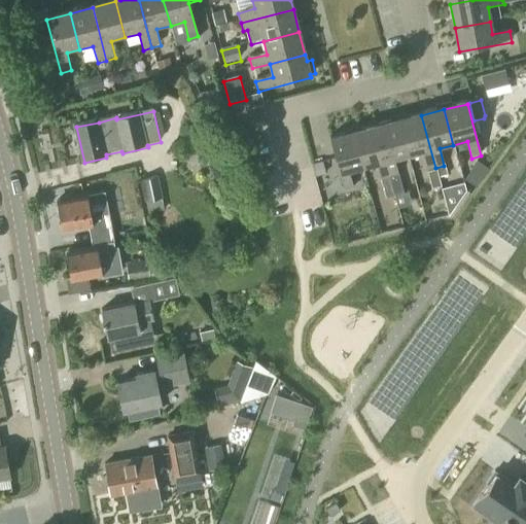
[(426,171),(435,168),(421,115),(398,121),(408,158),(422,153),(426,171)]
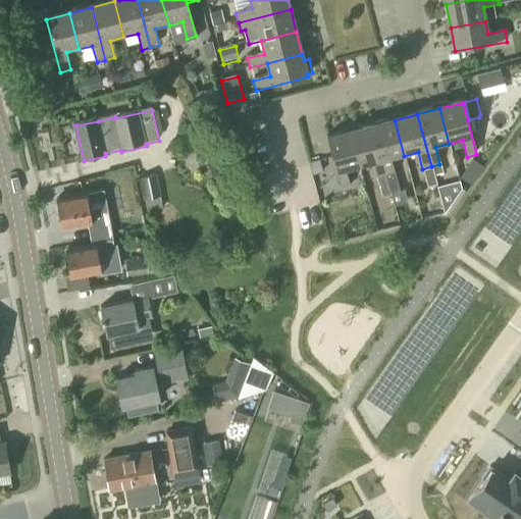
[(391,196),(400,194),(391,159),(404,156),(395,120),(372,126),(391,196)]
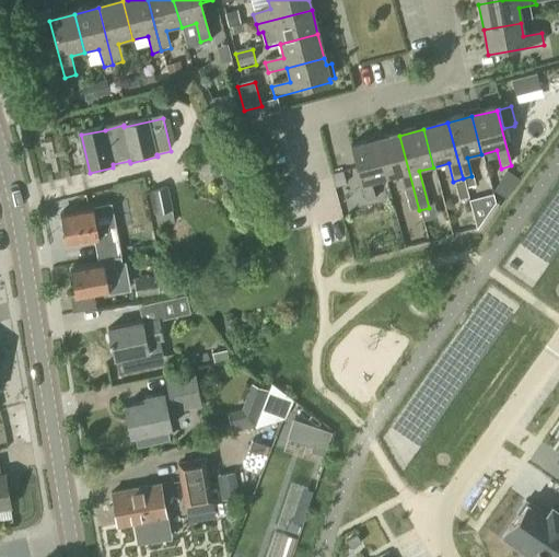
[(409,212),(419,210),(399,136),(375,142),(385,180),(400,176),(409,212)]
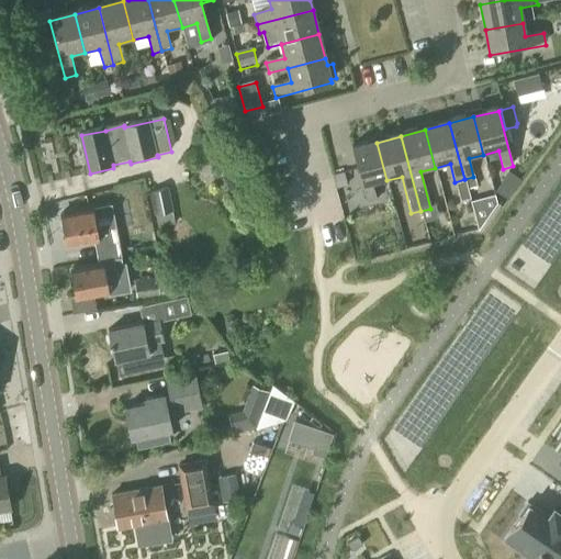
[(372,185),(386,180),(377,143),(352,148),(367,204),(377,202),(372,185)]
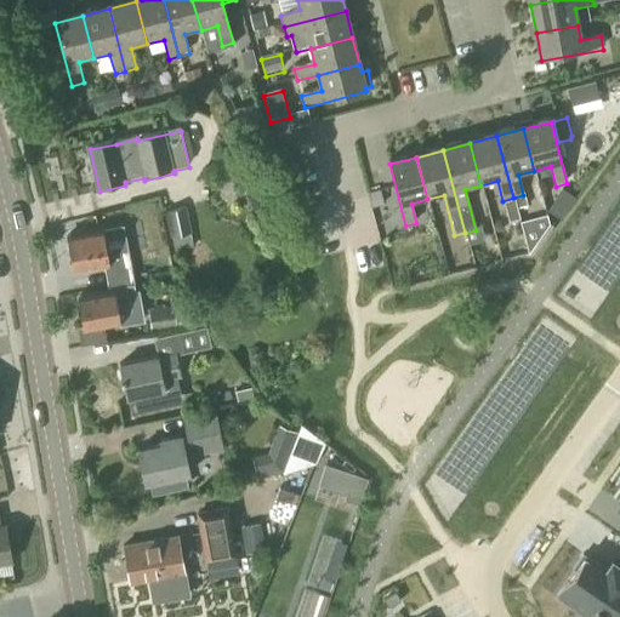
[(351,201),(377,196),(375,184),(348,190),(351,201)]
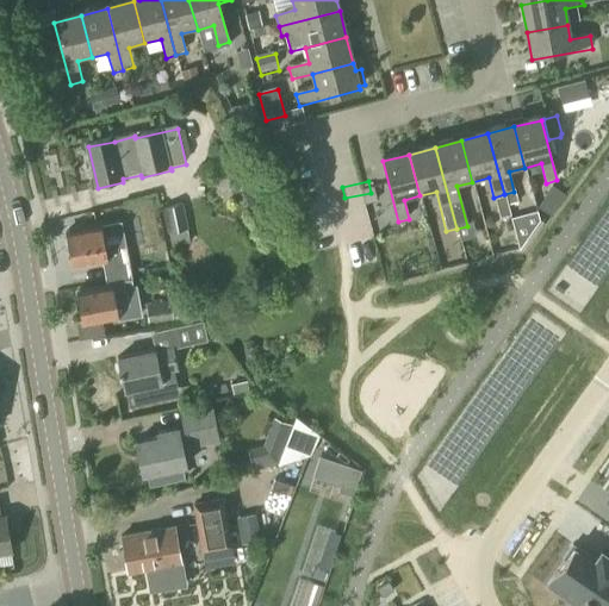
[(191,247),(184,206),(163,210),(168,237),(171,237),(173,250),(191,247)]
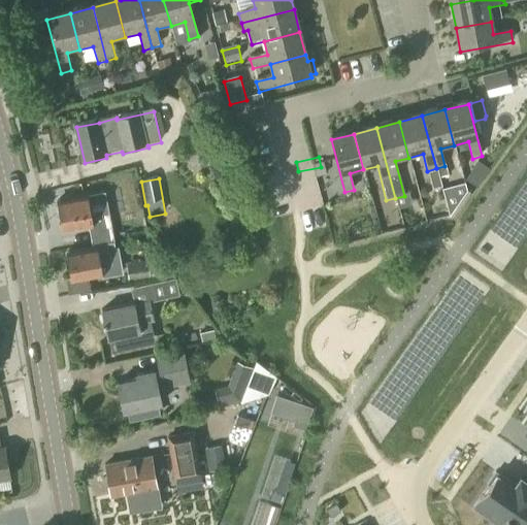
[(93,227),(93,223),(108,221),(104,199),(89,202),(88,198),(58,203),(59,206),(56,209),(57,216),(60,218),(63,232),(93,227)]
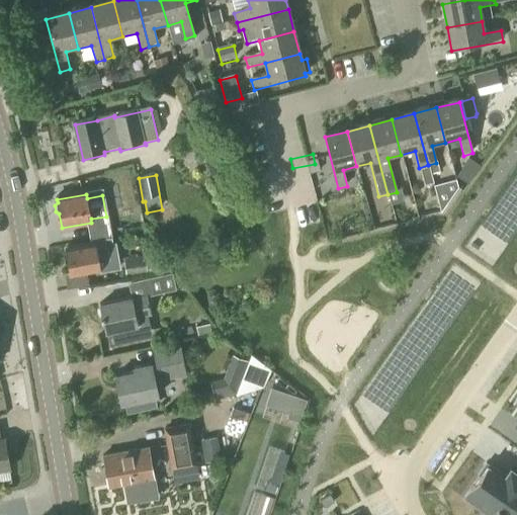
[(95,250),(94,245),(65,250),(70,276),(120,267),(116,246),(95,250)]
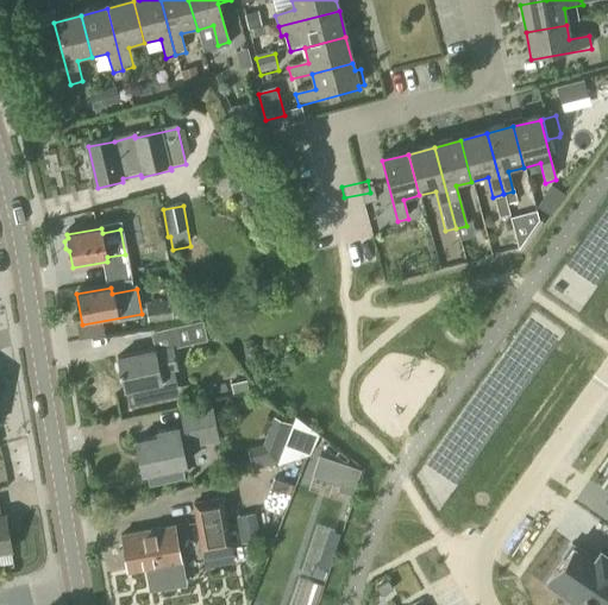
[(196,307),(156,314),(158,325),(199,319),(196,307)]
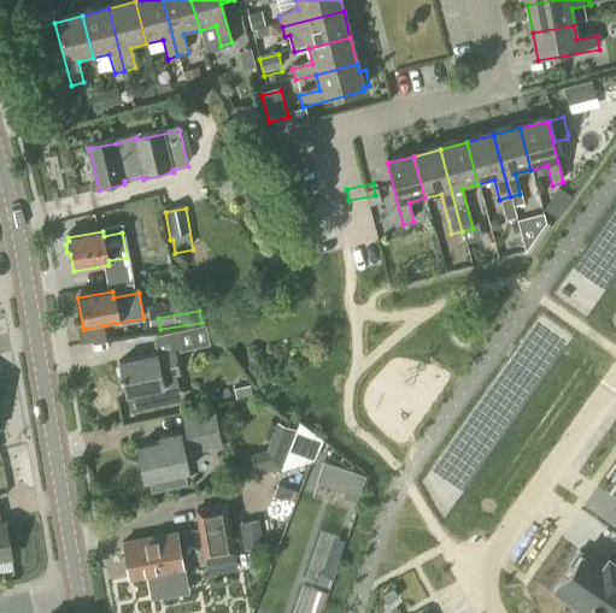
[(183,353),(211,347),(206,328),(179,334),(183,353)]
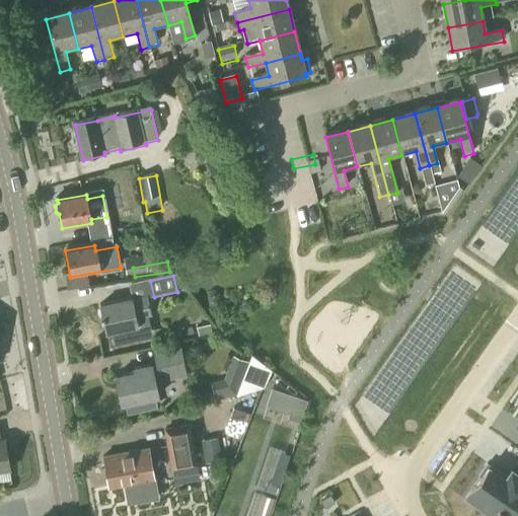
[(153,318),(148,297),(131,301),(131,300),(100,307),(106,336),(138,328),(137,321),(153,318)]
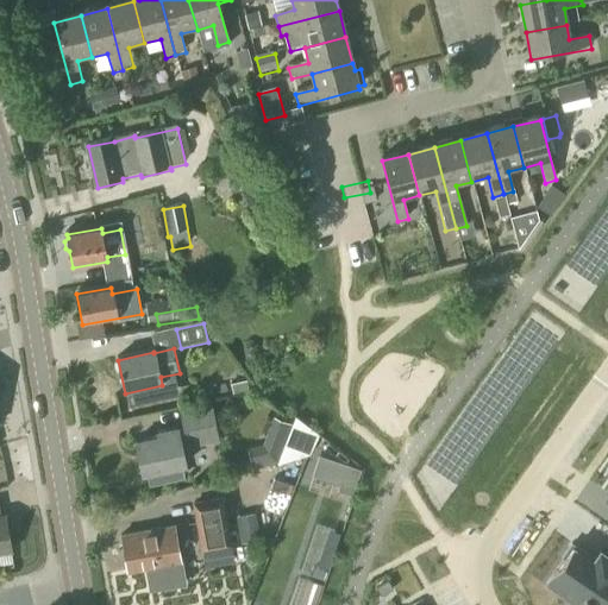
[(143,477),(148,476),(150,489),(186,481),(183,467),(188,466),(185,452),(221,445),(212,404),(179,411),(183,429),(157,434),(158,439),(136,443),(143,477)]
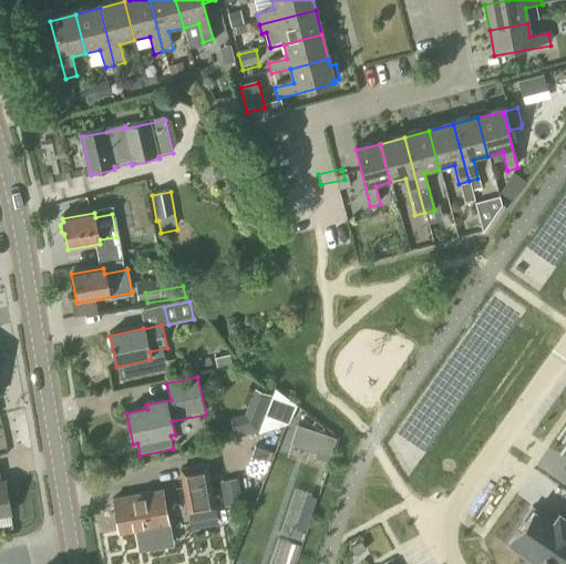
[(256,390),(246,417),(264,423),(274,398),(256,390)]
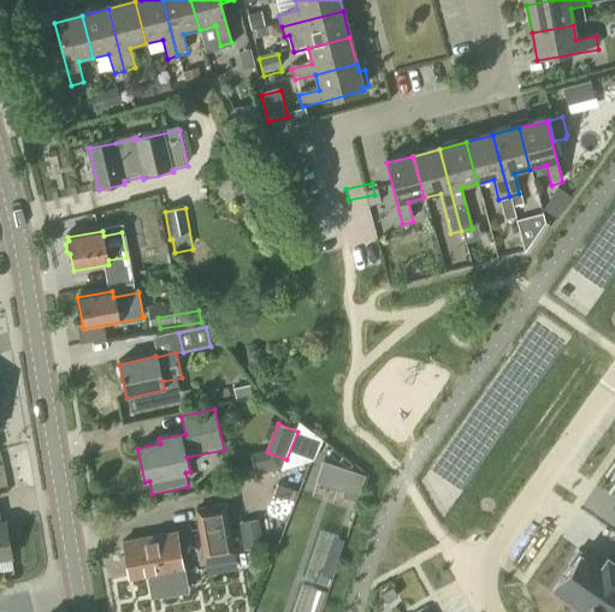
[(205,562),(236,556),(226,505),(195,511),(205,562)]
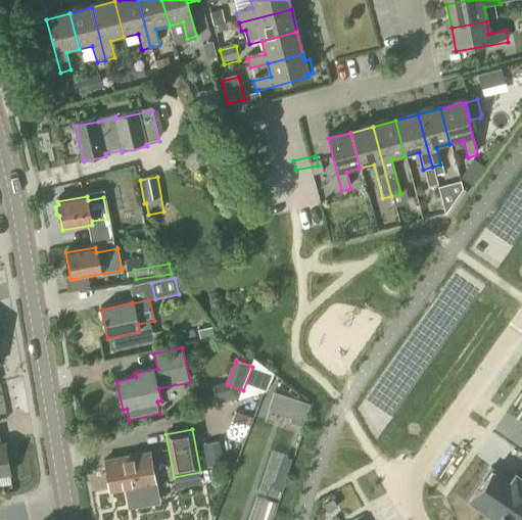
[(0,476),(10,474),(5,445),(0,445),(0,476)]
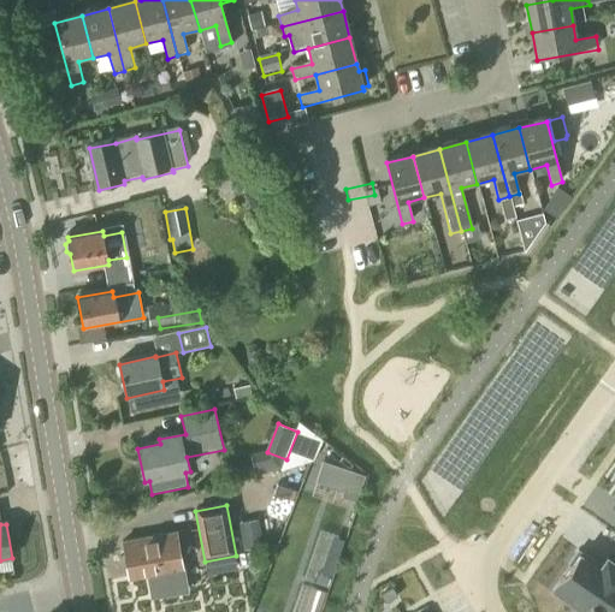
[(130,581),(182,571),(176,535),(124,545),(130,581)]
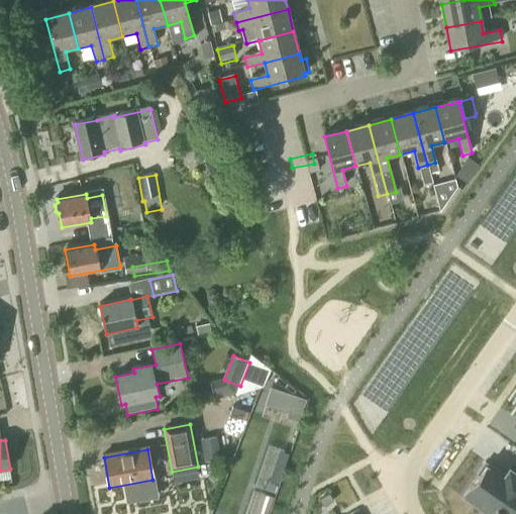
[(515,467),(510,474),(492,460),(484,472),(485,473),(470,494),(497,513),(502,507),(506,510),(508,508),(515,513),(515,467)]
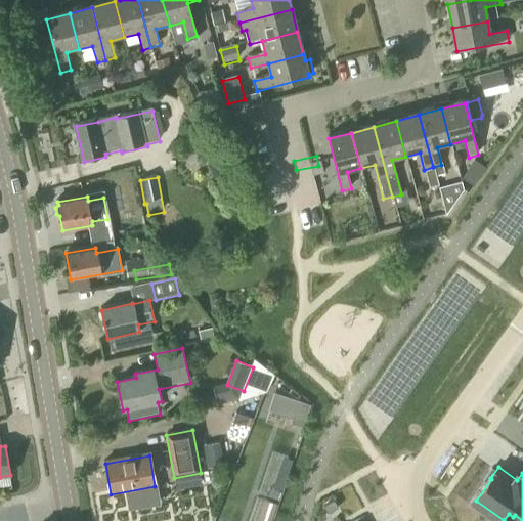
[(323,509),(328,516),(339,511),(335,503),(323,509)]
